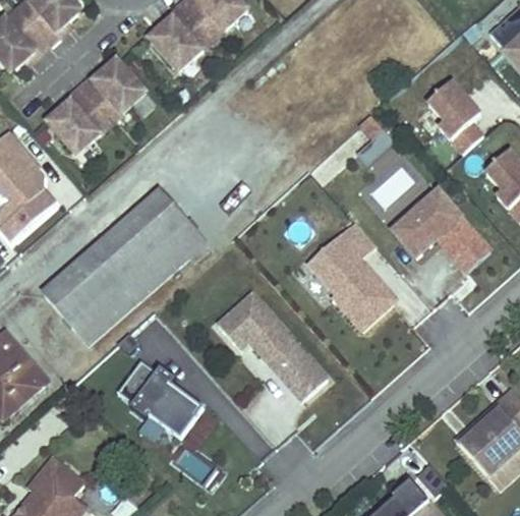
[(81,9),(72,0),(24,0),(0,22),(0,31),(0,58),(11,71),(24,60),(35,51),(38,55),(62,34),(58,30),(68,20),(81,9)]
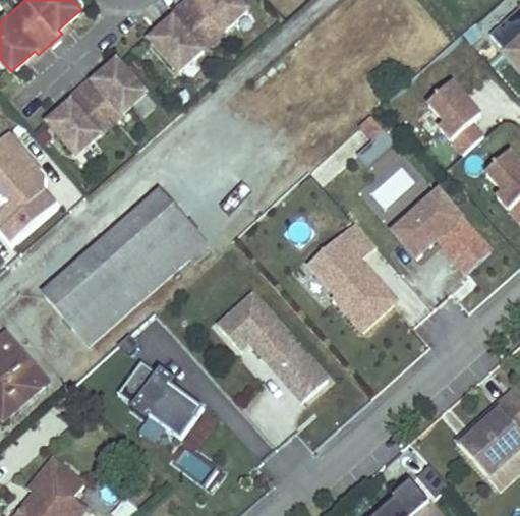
[(244,4),(240,0),(183,0),(169,13),(173,17),(163,26),(150,38),(175,66),(189,53),(193,57),(234,20),(231,16),(244,4)]
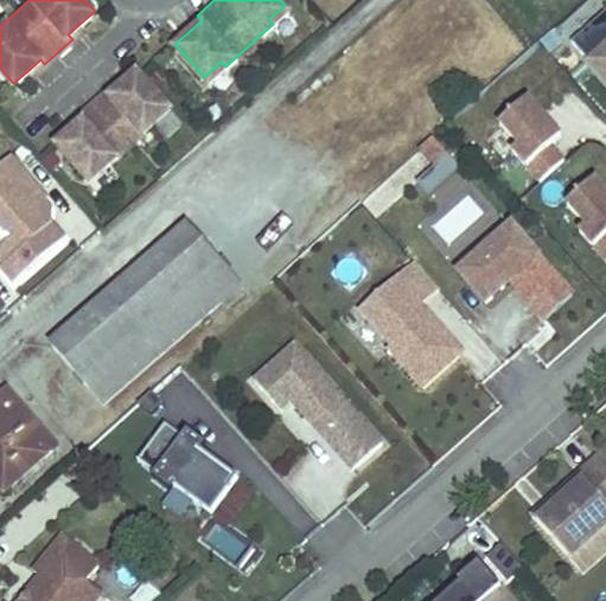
[(289,10),(285,5),(269,19),(273,24),(289,10)]
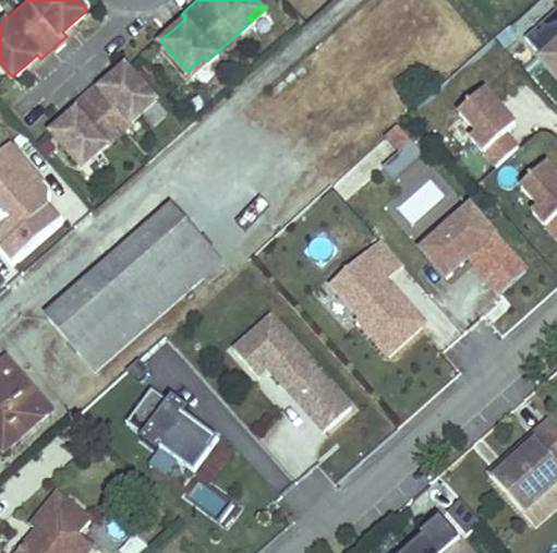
[(556,7),(525,35),(556,70),(556,7)]
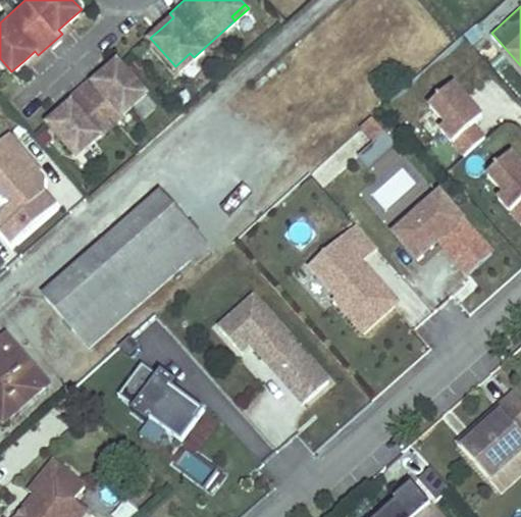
[(169,13),(159,22),(163,27),(173,17),(169,13)]
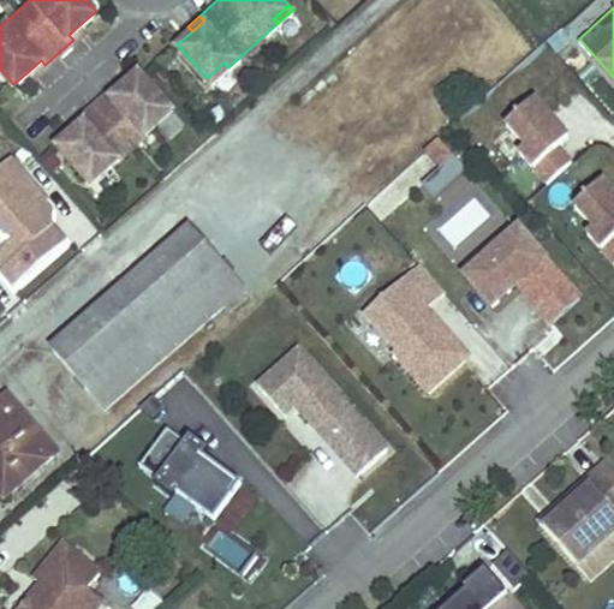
[(85,29),(81,24),(69,35),(73,40),(85,29)]
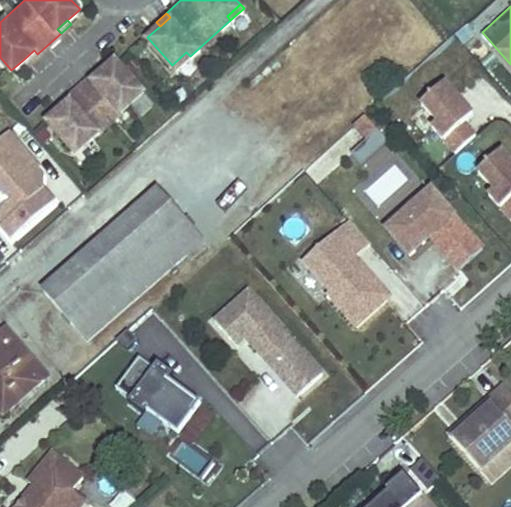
[(37,54),(34,50),(24,59),(27,63),(37,54)]
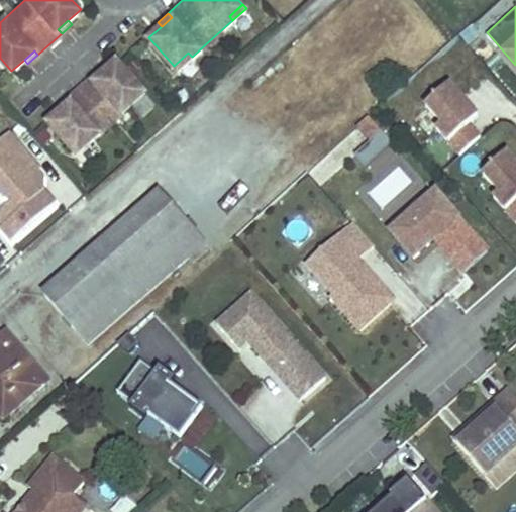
[(192,57),(188,53),(174,66),(178,70),(192,57)]
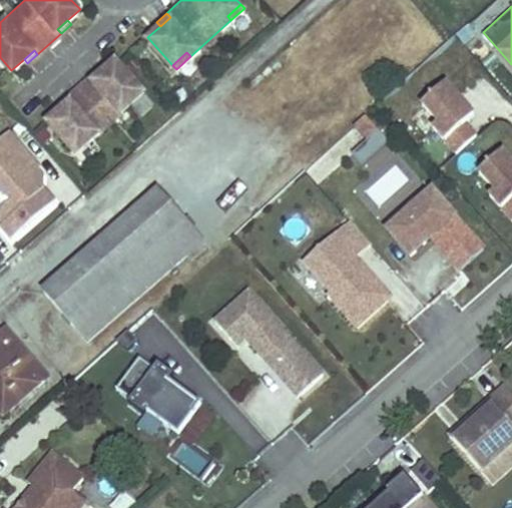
[(59,108),(47,119),(72,147),(86,134),(89,139),(130,102),(126,98),(140,86),(115,58),(103,69),(93,78),(89,74),(66,95),(70,99),(59,108)]
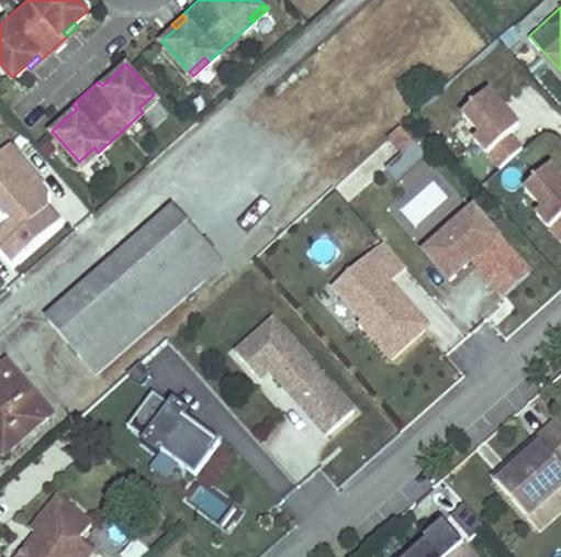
[(110,71),(98,81),(102,86),(113,76),(110,71)]
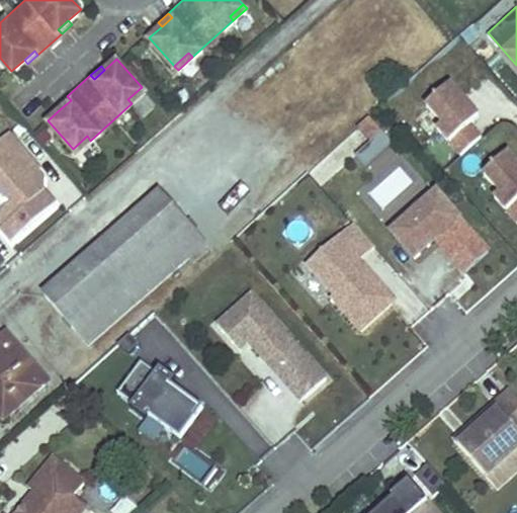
[(449,81),(425,102),(442,120),(436,125),(459,151),(481,133),(469,120),(472,117),(467,112),(474,108),(449,81)]
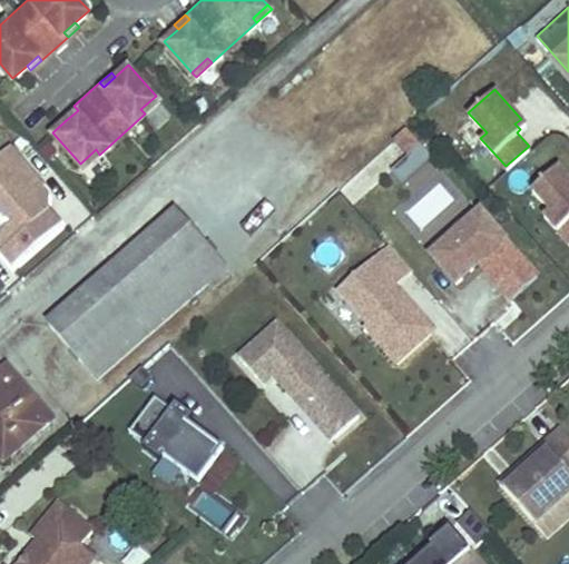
[(160,100),(156,96),(140,109),(145,114),(160,100)]
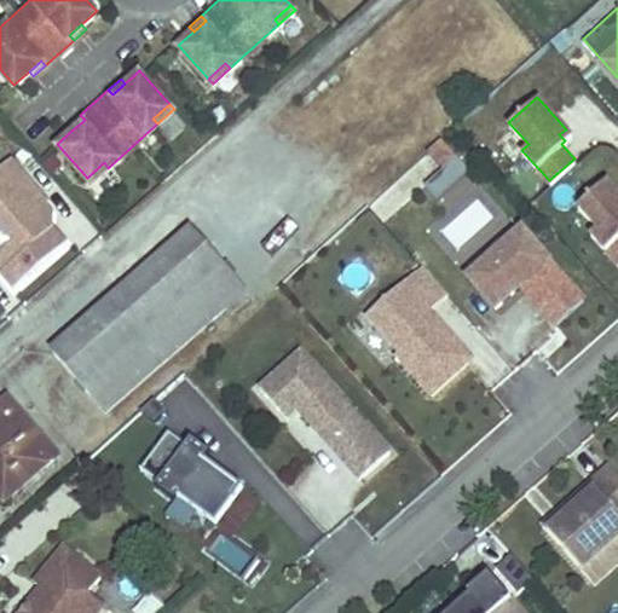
[(85,120),(80,115),(68,126),(71,131),(85,120)]
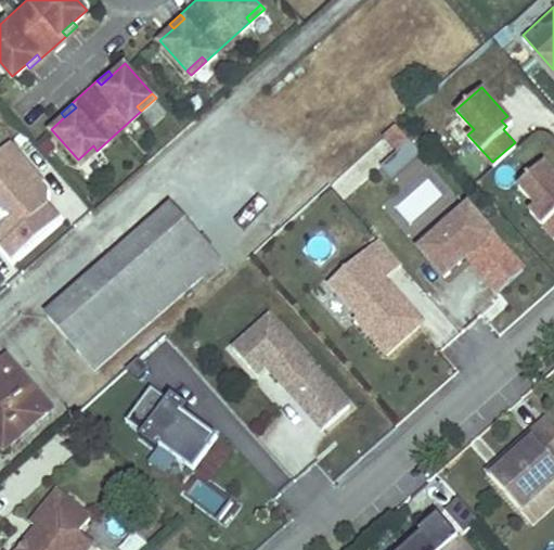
[(507,116),(501,120),(506,126),(512,122),(507,116)]
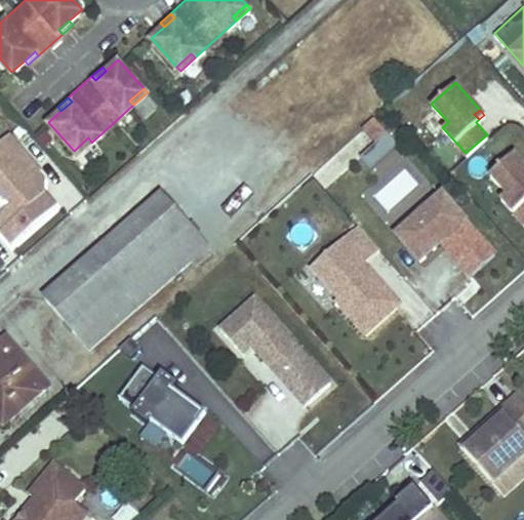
[(397,142),(373,114),(361,125),(374,141),(359,154),(370,166),(397,142)]
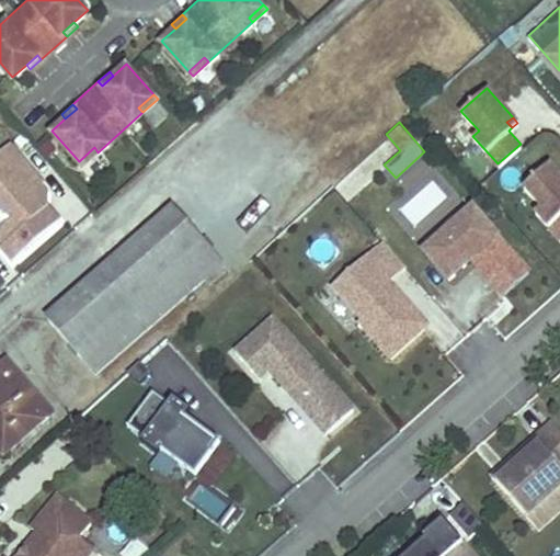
[(61,216),(47,200),(47,189),(32,171),(35,169),(10,140),(0,148),(0,200),(14,216),(0,228),(0,240),(14,257),(61,216)]
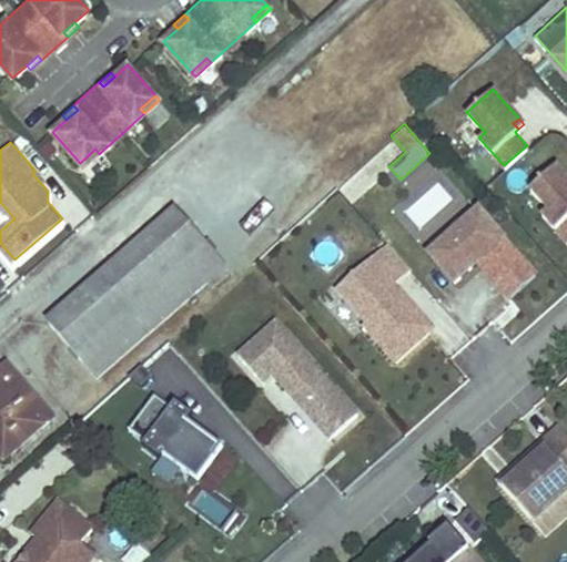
[(99,154),(95,149),(80,163),(84,167),(99,154)]
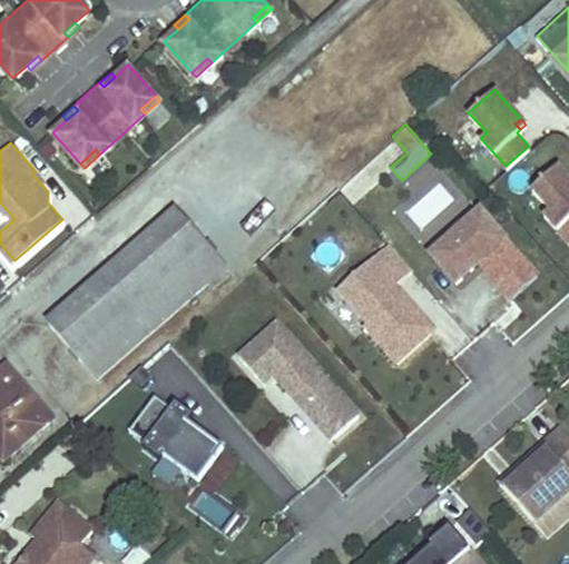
[(568,177),(558,165),(531,188),(549,208),(543,214),(568,241),(568,177)]
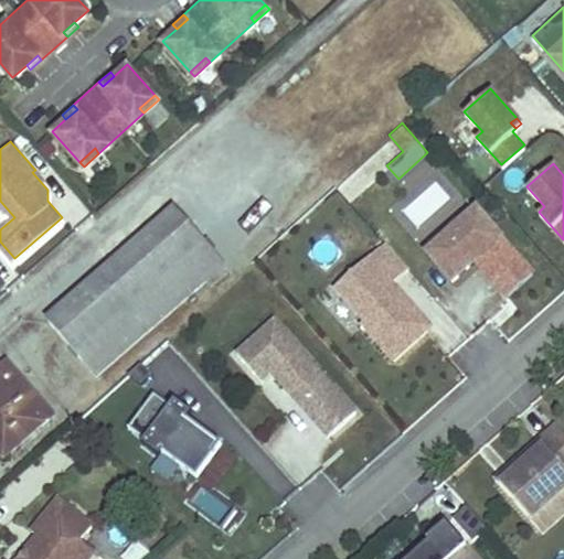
[(96,372),(223,260),(174,205),(48,315),(96,372)]
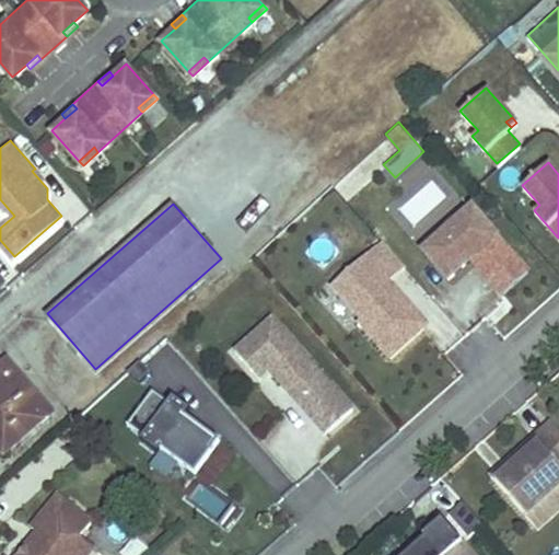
[(472,205),(423,247),(447,275),(470,255),(502,290),(527,268),(472,205)]
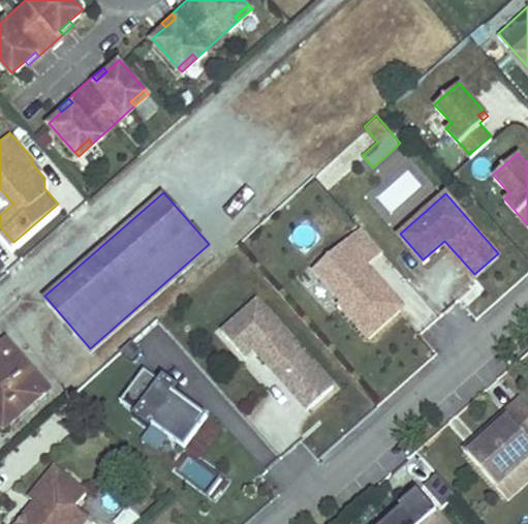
[(381,248),(360,224),(312,266),(340,298),(337,301),(367,335),(399,306),(363,266),(381,248)]
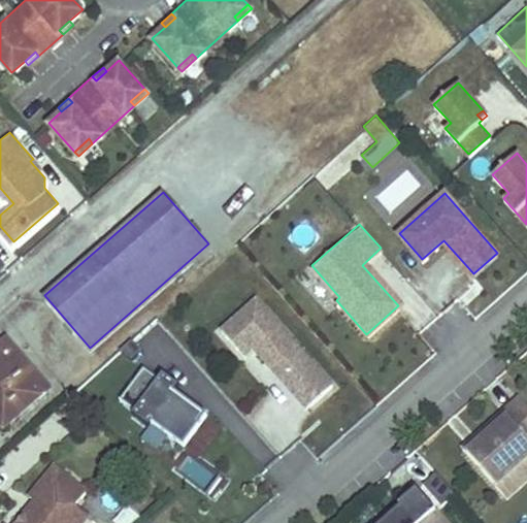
[(256,297),(221,328),(243,354),(256,342),(261,348),(258,351),(306,405),(332,384),(256,297)]
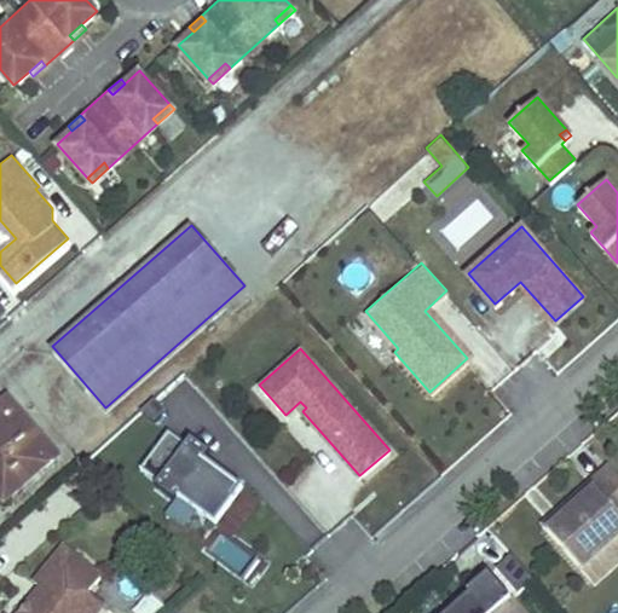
[(7,394),(0,400),(0,490),(5,496),(48,460),(12,417),(21,410),(7,394)]
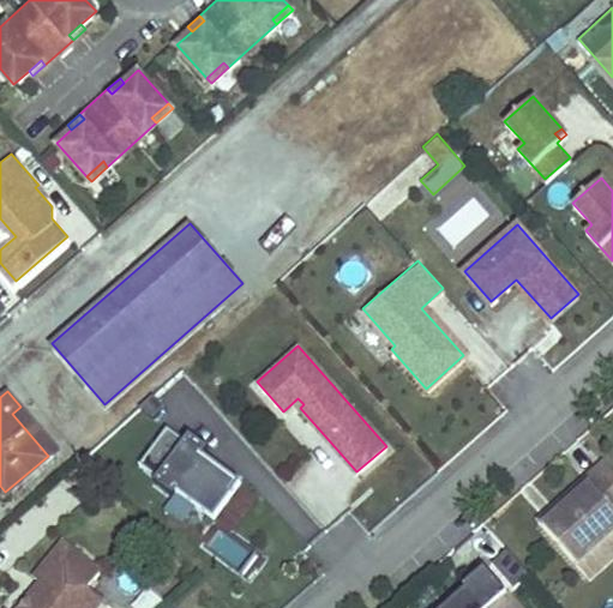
[(169,425),(143,462),(162,476),(158,481),(176,494),(180,489),(217,516),(244,480),(206,453),(210,447),(192,434),(188,439),(169,425)]
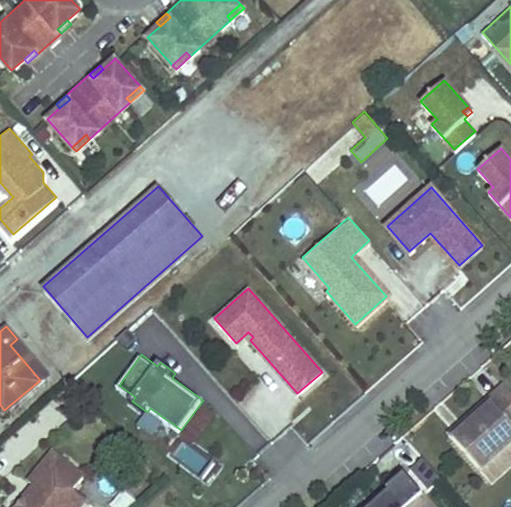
[(510,391),(503,383),(487,397),(491,402),(452,437),(480,469),(510,441),(510,391)]
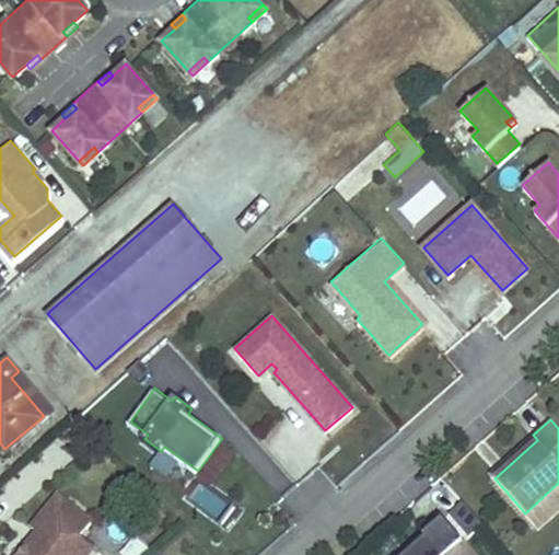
[(533,435),(490,473),(495,478),(537,440),(533,435)]
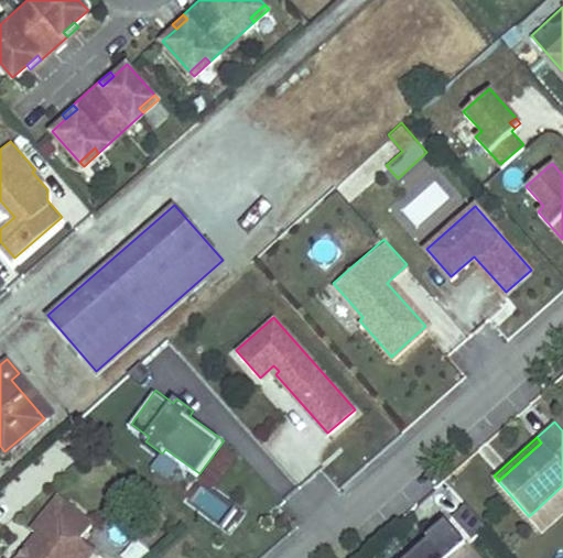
[(562,507),(562,485),(529,516),(540,528),(562,507)]
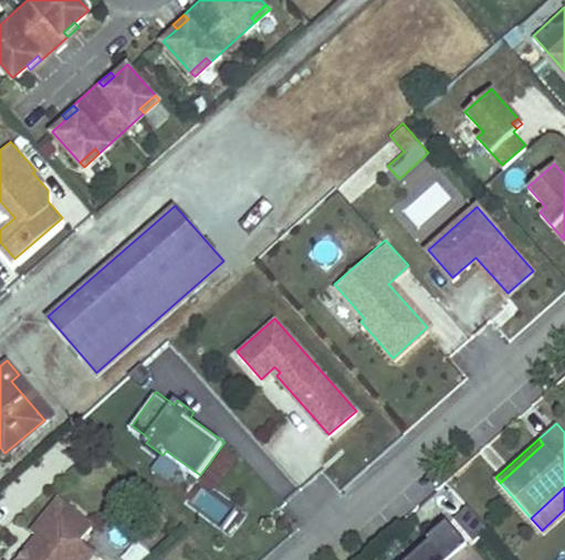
[(82,538),(93,524),(58,496),(32,529),(38,534),(42,537),(35,545),(29,546),(16,559),(72,559),(66,556),(82,538)]
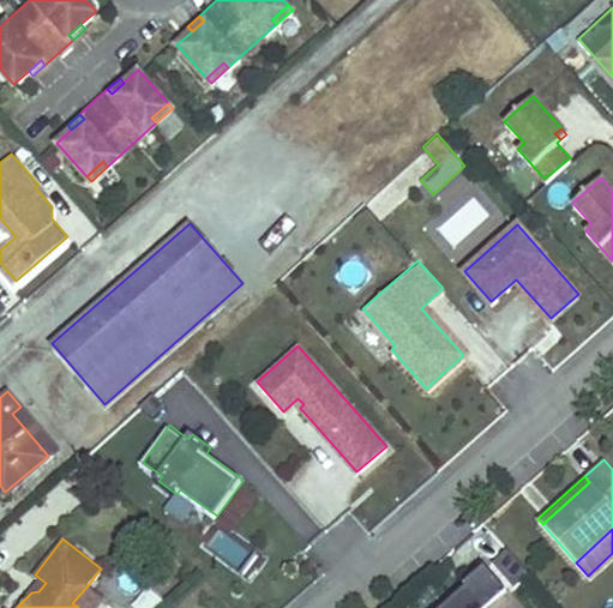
[(490,559),(512,585),(528,572),(506,546),(490,559)]
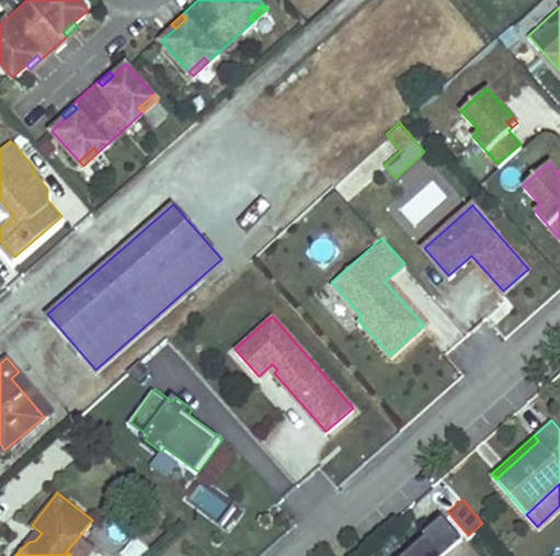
[(442,555),(475,555),(442,517),(423,533),(425,535),(400,555),(442,555),(443,555),(442,555)]
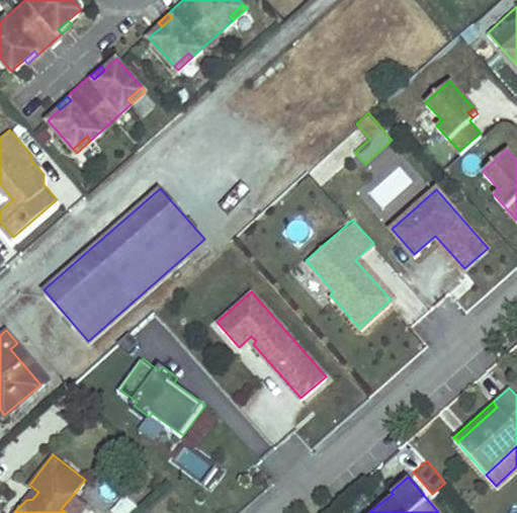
[(26,500),(32,499),(38,492),(34,489),(26,500)]
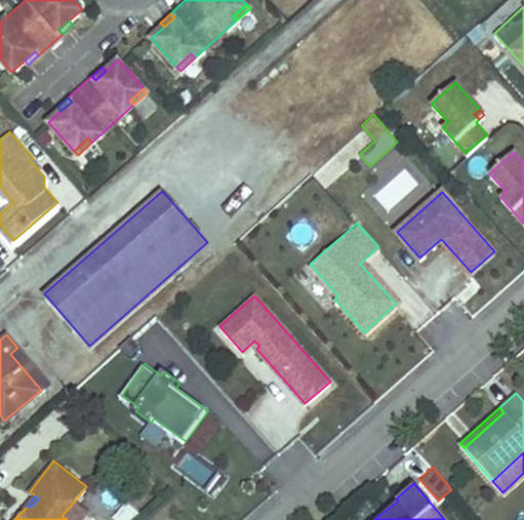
[(62,516),(67,519),(79,519),(88,510),(76,500),(62,516)]
